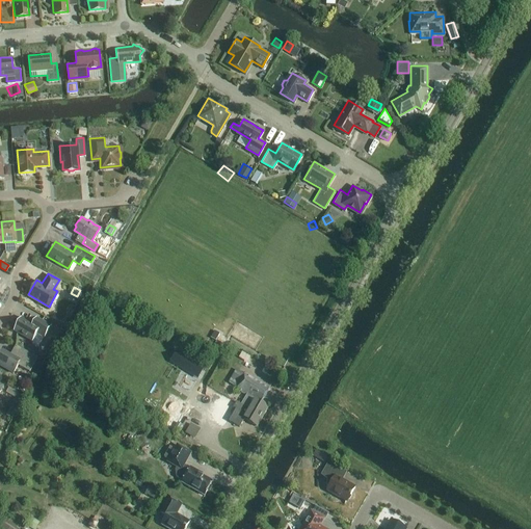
[(21,316),(14,328),(31,339),(35,332),(43,336),(49,324),(35,316),(32,323),(21,316)]
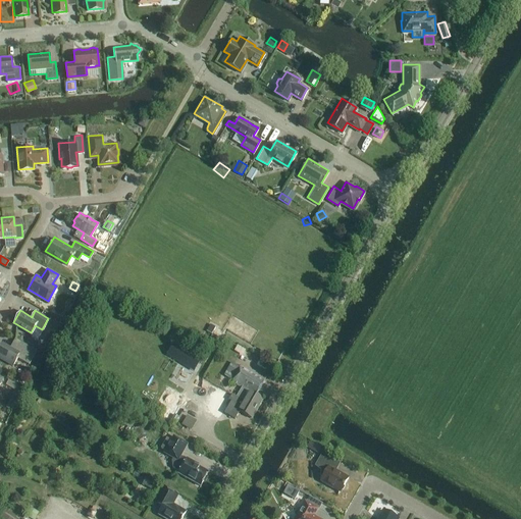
[(2,343),(0,346),(0,357),(12,364),(16,357),(29,363),(36,349),(14,336),(8,347),(2,343)]
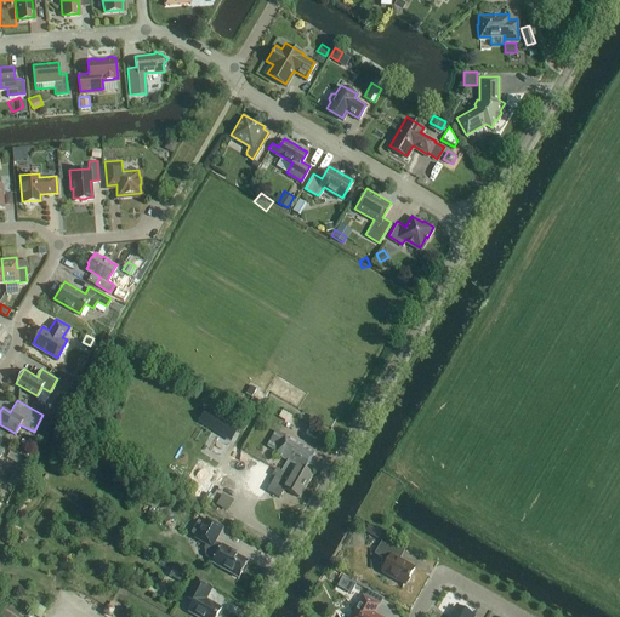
[(216,430),(223,418),(205,407),(198,420),(216,430)]
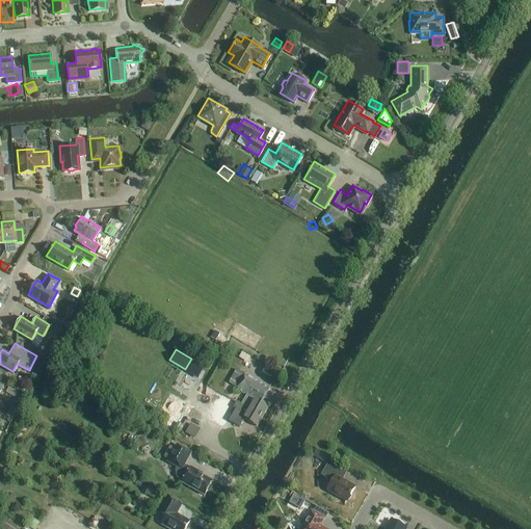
[(240,401),(262,415),(267,404),(260,400),(268,386),(243,371),(242,372),(235,368),(228,380),(235,385),(234,387),(245,393),(240,401)]
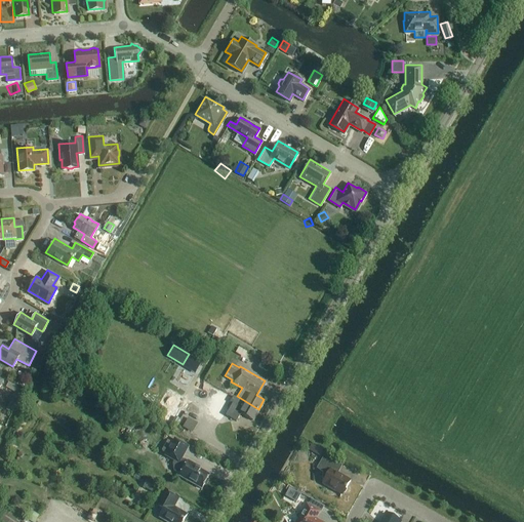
[(215,383),(222,369),(214,366),(208,379),(215,383)]
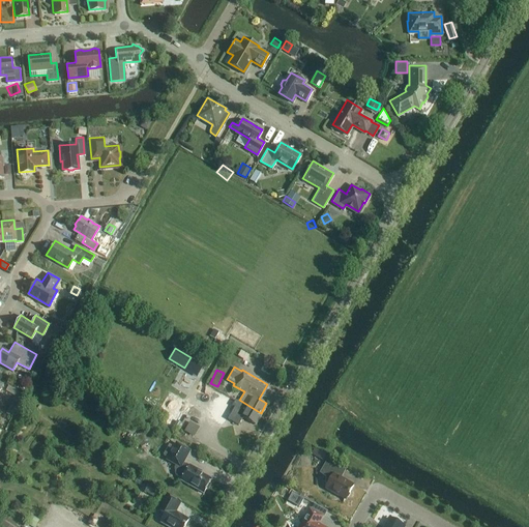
[(182,382),(177,392),(193,401),(198,391),(182,382)]
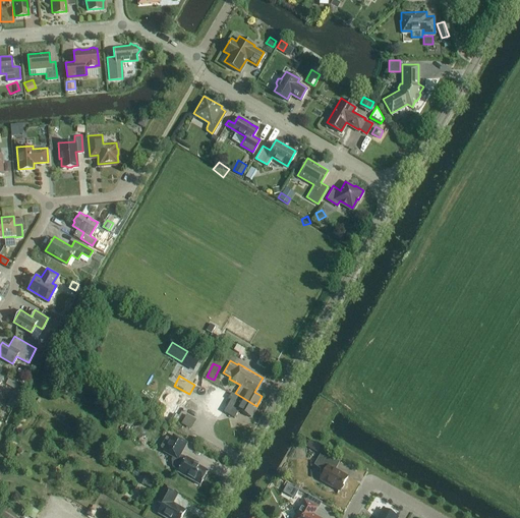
[(218,386),(211,382),(211,381),(200,376),(195,386),(205,391),(212,395),(205,407),(218,414),(225,402),(227,404),(223,410),(234,416),(238,408),(250,415),(256,406),(235,393),(235,394),(231,391),(230,393),(218,385),(218,386)]
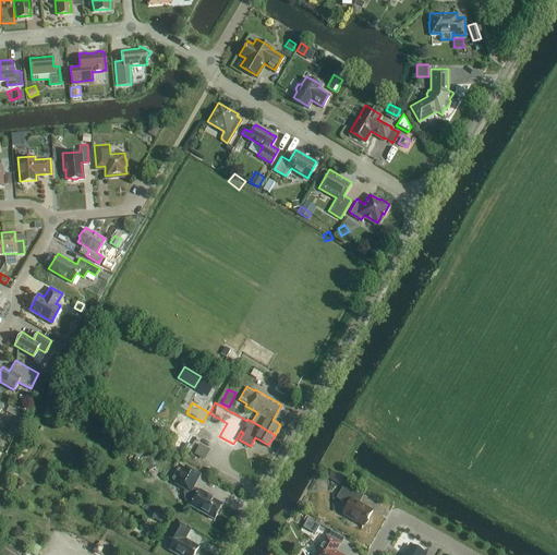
[(17,411),(13,419),(21,423),(25,415),(17,411)]
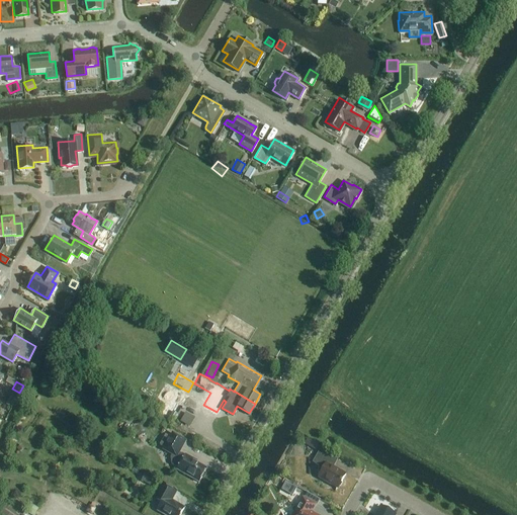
[(180,395),(174,391),(161,413),(168,417),(180,395)]
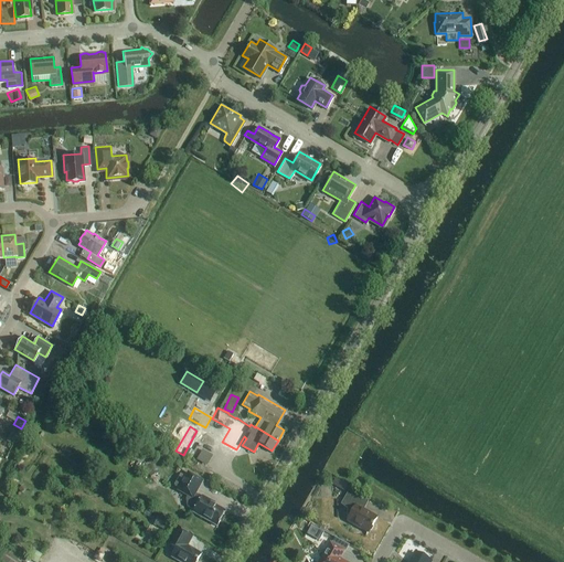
[(153,460),(145,465),(148,473),(157,468),(153,460)]
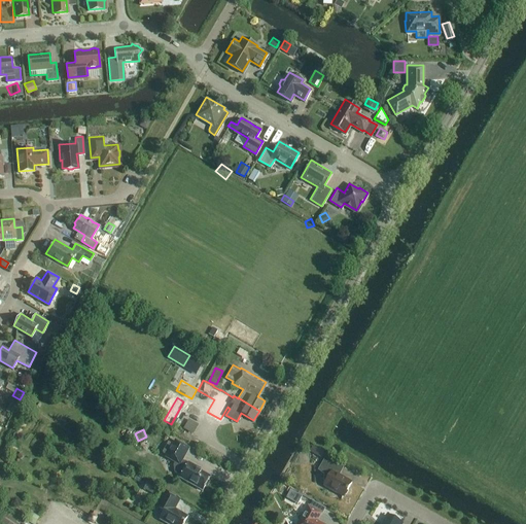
[(180,448),(185,451),(187,447),(175,440),(173,443),(168,440),(167,441),(180,448)]
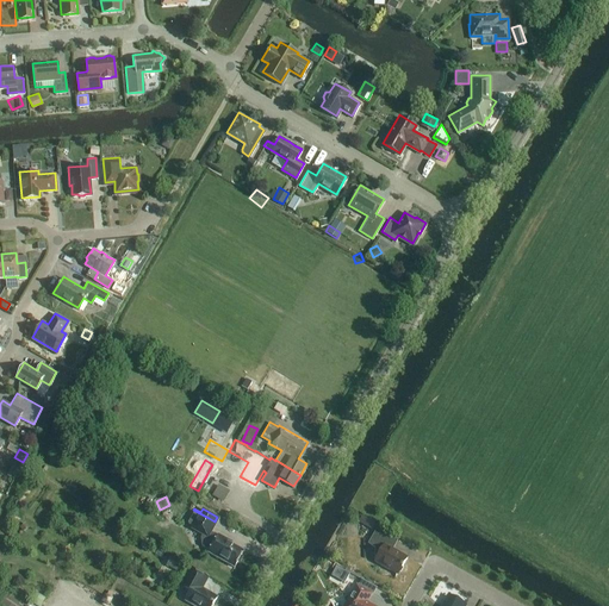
[(209,518),(193,510),(187,522),(193,525),(192,526),(202,532),(199,536),(200,544),(209,549),(207,550),(234,566),(242,549),(230,542),(231,539),(218,532),(217,533),(210,530),(215,522),(209,518)]
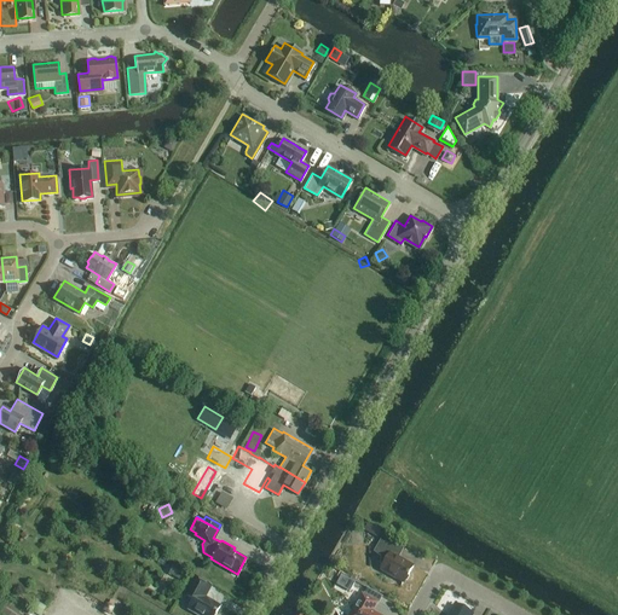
[(373,523),(369,532),(376,535),(381,528),(373,523)]
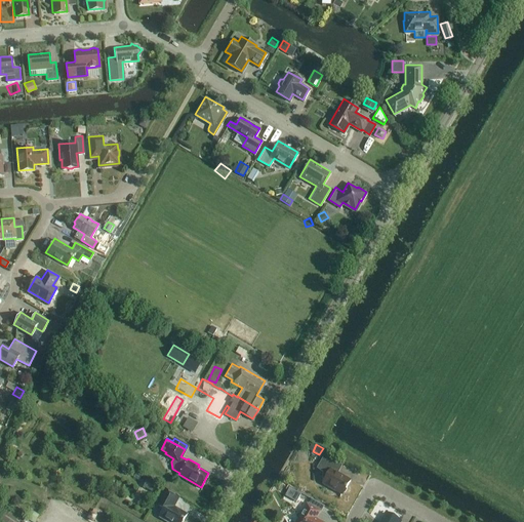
[(338,464),(327,456),(323,454),(317,466),(327,472),(322,482),(341,493),(350,479),(334,470),(338,464)]
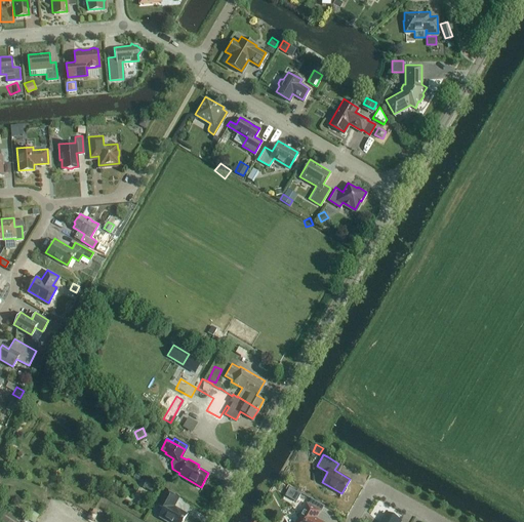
[(147,477),(143,485),(152,490),(156,482),(147,477)]
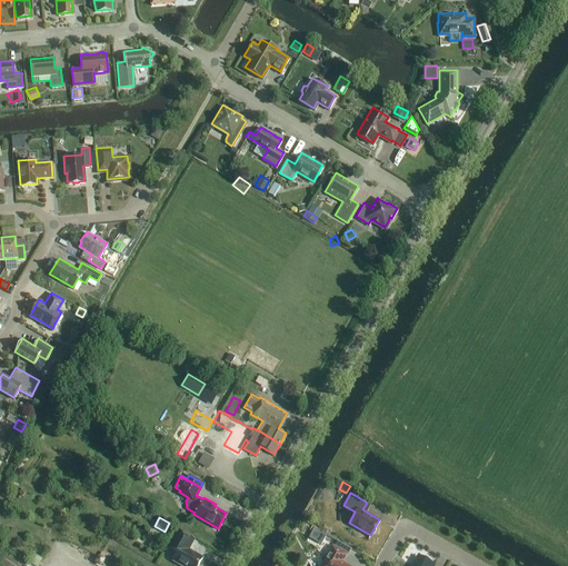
[(195,532),(199,528),(193,522),(189,526),(195,532)]
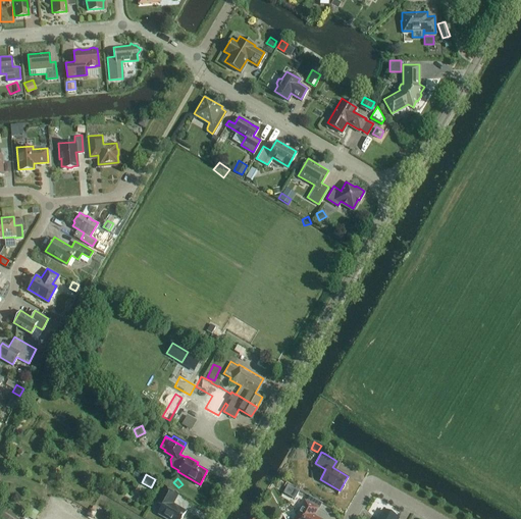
[(287,483),(282,490),(294,498),(298,489),(287,483)]
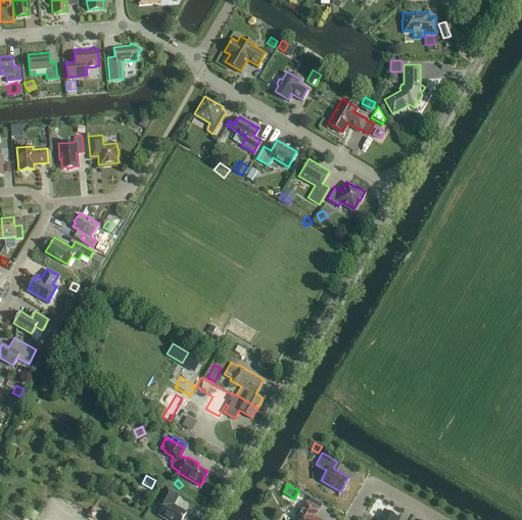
[(170,519),(179,519),(185,511),(172,504),(177,495),(163,487),(155,502),(162,506),(158,513),(170,519)]
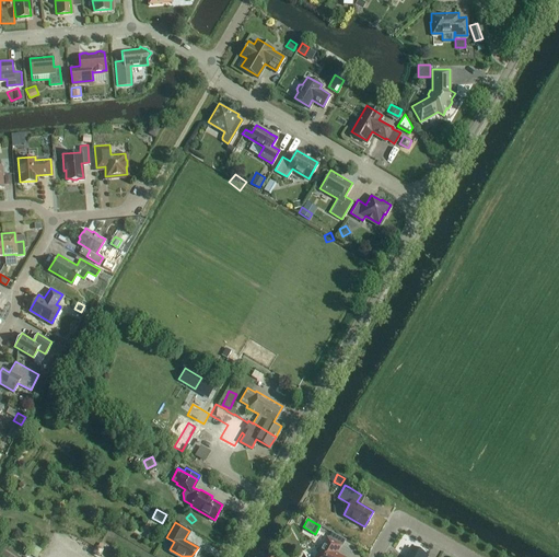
[(326,536),(317,552),(314,556),(345,556),(334,550),(338,543),(326,536)]
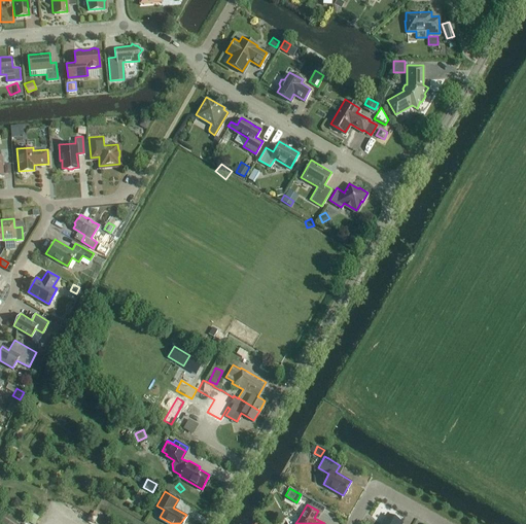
[(39,515),(30,511),(26,519),(34,523),(39,515)]
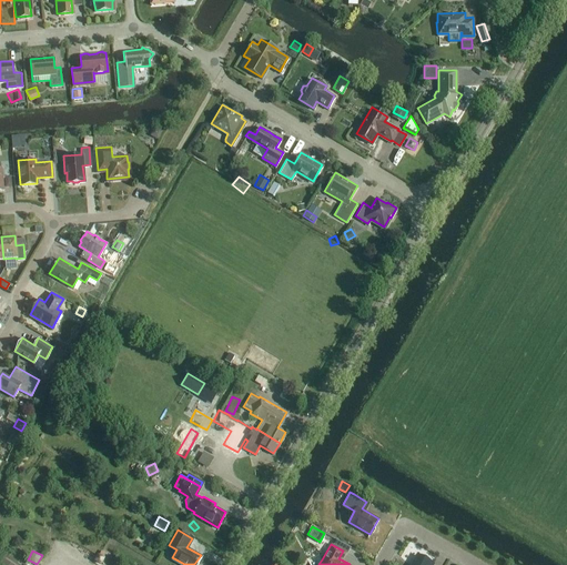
[(10,560),(14,564),(21,564),(26,561),(18,553),(10,560)]
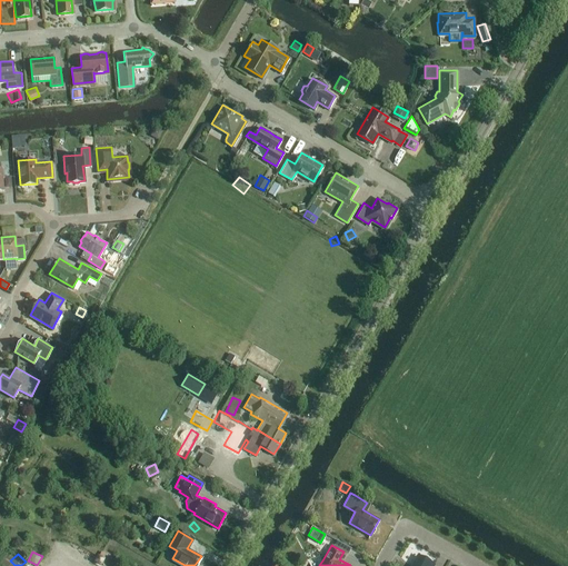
[(430,565),(432,563),(417,554),(410,565),(407,565),(408,565),(407,565),(430,565)]
